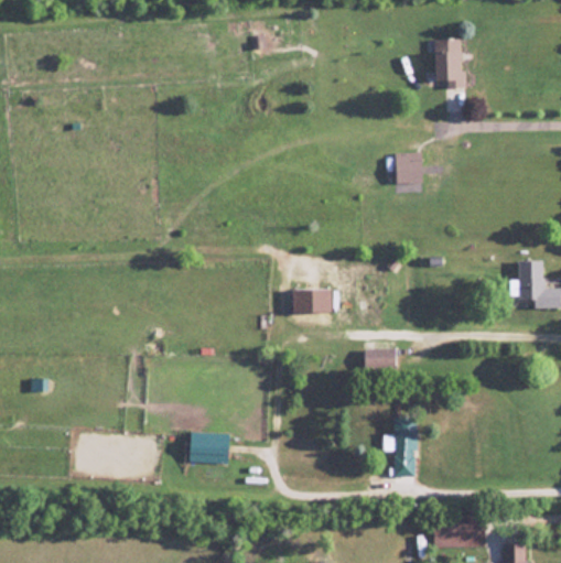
[(434,40),(437,82),(448,80),(448,88),(466,87),(465,72),(461,72),(460,40),(434,40)]
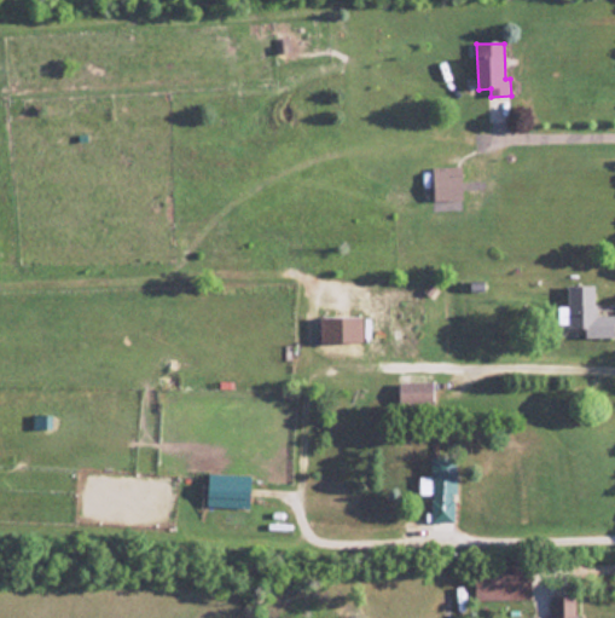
[(463,201),(462,167),(433,168),(434,201),(463,201)]
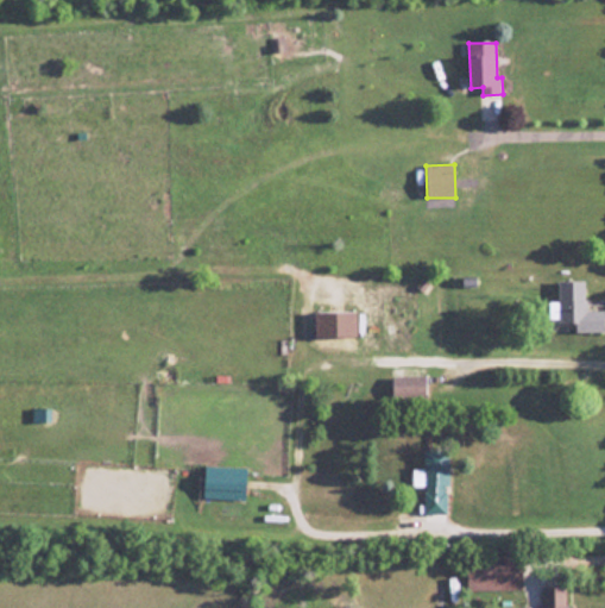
[(604,312),(586,311),(586,282),(559,282),(559,302),(549,302),(549,320),(560,320),(560,325),(577,325),(577,332),(604,333),(604,312)]
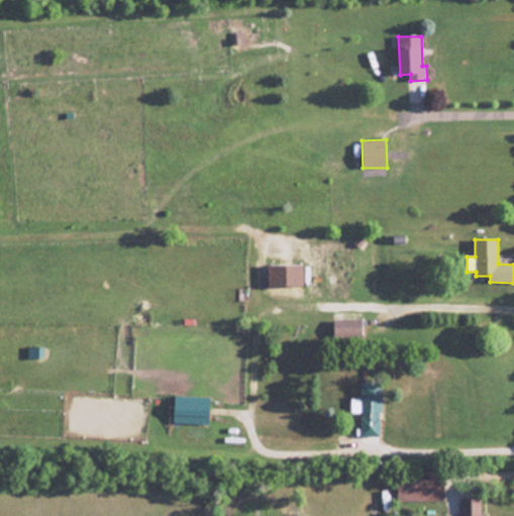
[(304,286),(304,265),(268,266),(269,287),(304,286)]
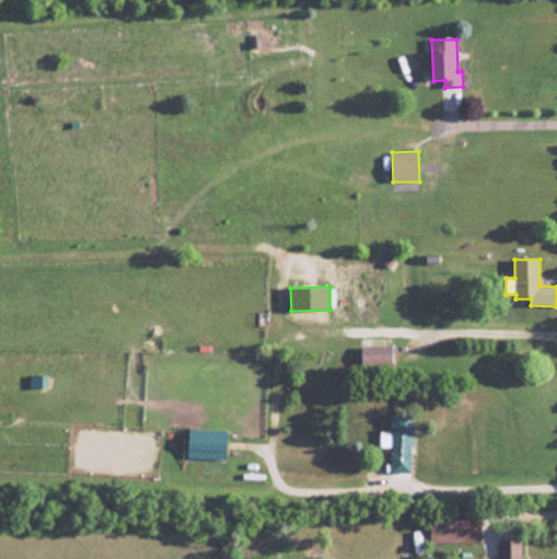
[(361,347),(362,368),(393,367),(393,346),(361,347)]
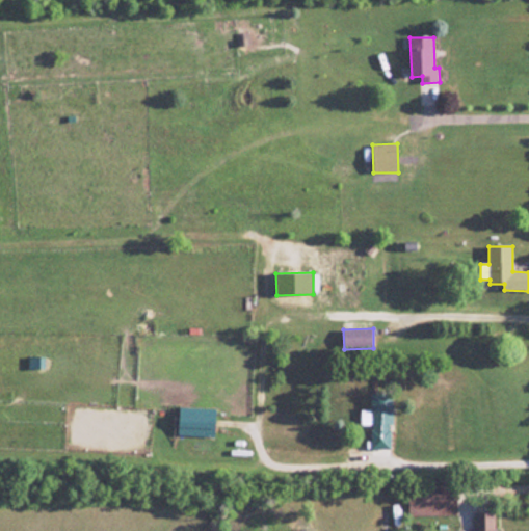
[(45,357),(30,357),(29,369),(45,369),(45,357)]
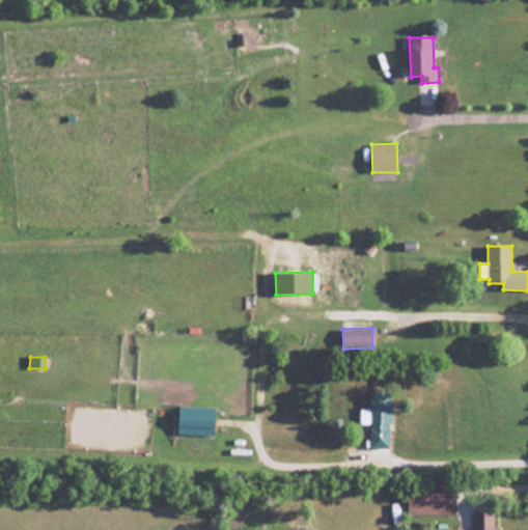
[(370,410),(361,410),(361,424),(371,424),(371,449),(392,448),(391,392),(370,393),(370,410)]
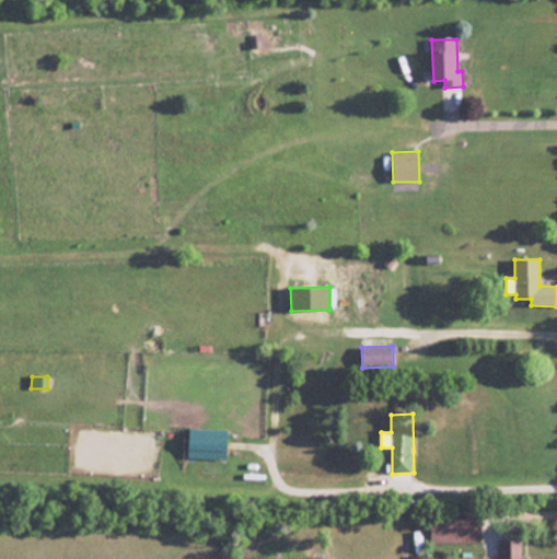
[(228,431),(189,429),(188,458),(227,461),(228,431)]
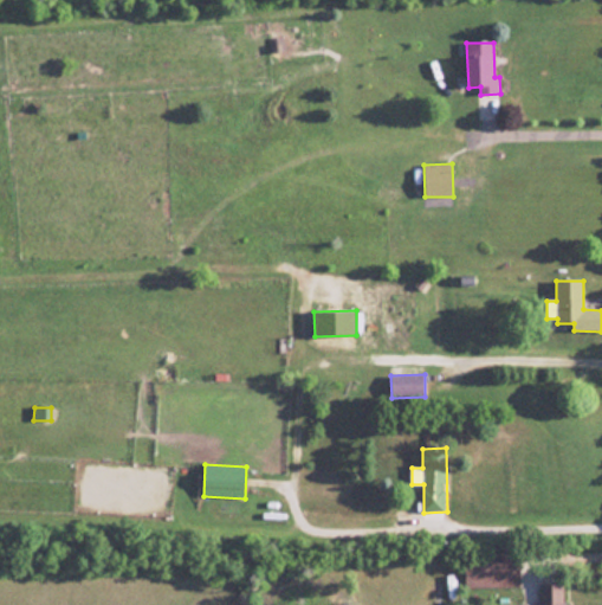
[(520,587),(519,555),(465,557),(466,589),(520,587)]
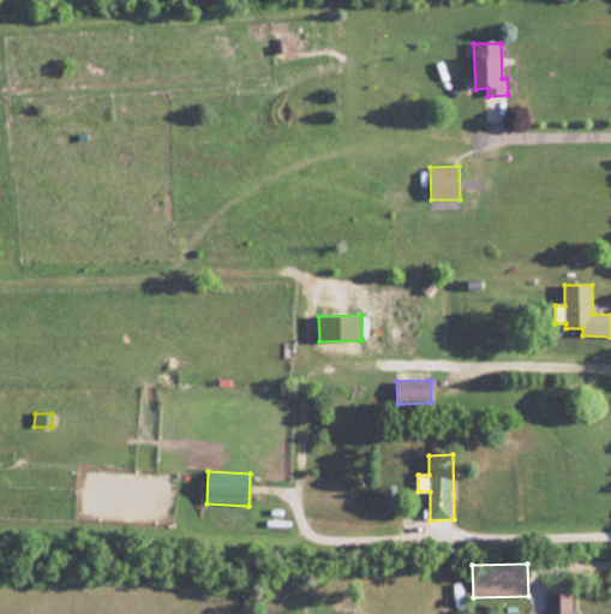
[(449,583),(449,603),(463,603),(463,583),(449,583)]
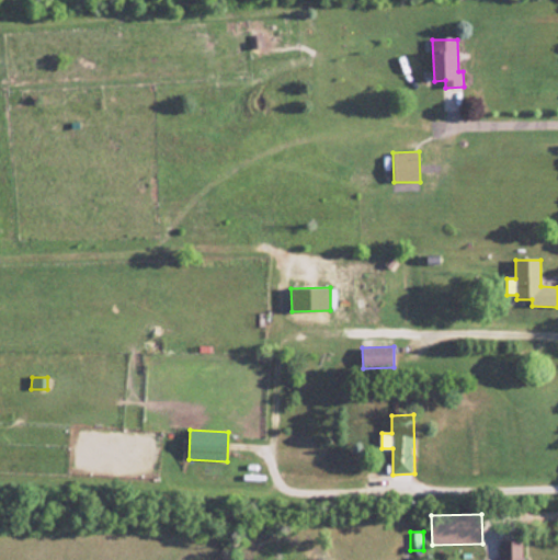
[(523,559),(522,540),(500,541),(500,559),(523,559)]
